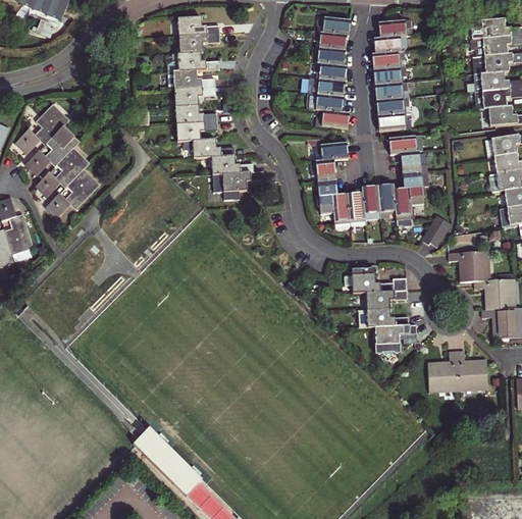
[(16,0),(60,18),(63,12),(68,0),(16,0)]
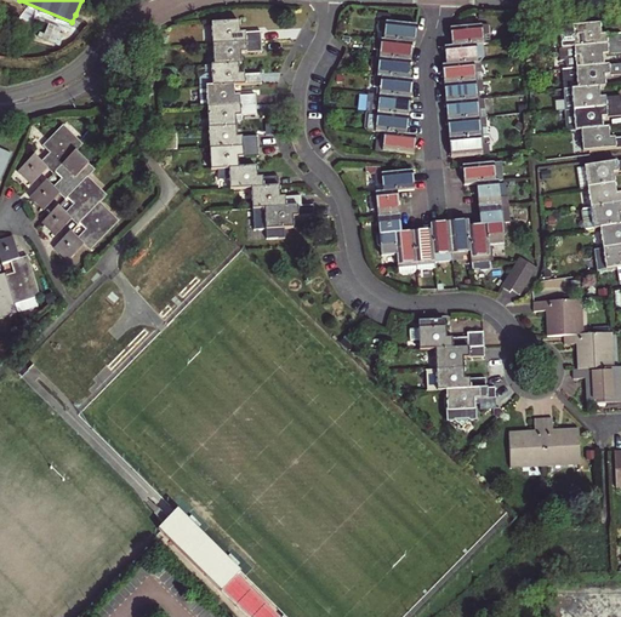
[(585,11),(586,22),(598,21),(598,11),(585,11)]
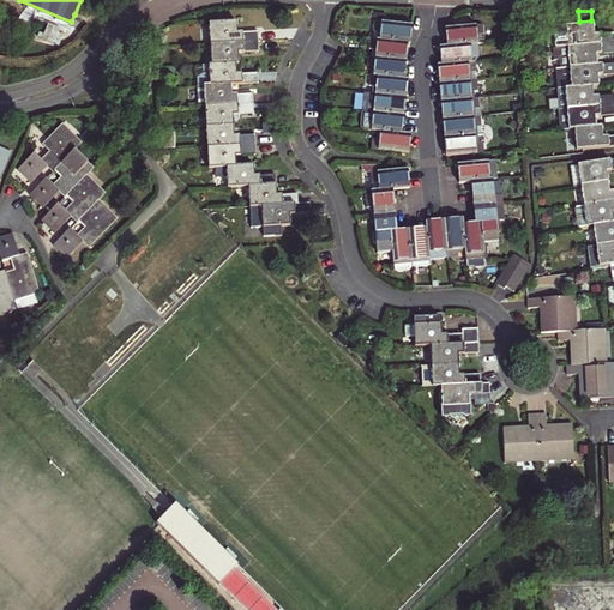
[(378,29),(377,36),(408,40),(410,40),(411,22),(373,18),(372,29),(378,29)]
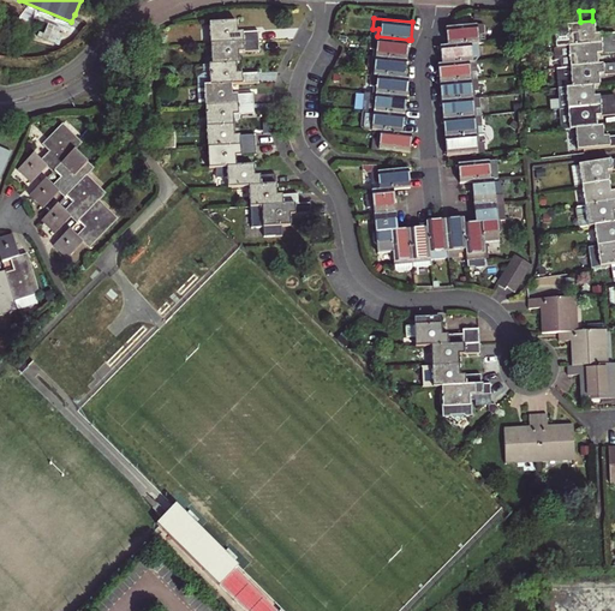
[(209,22),(210,42),(257,40),(257,29),(237,30),(236,19),(209,22)]
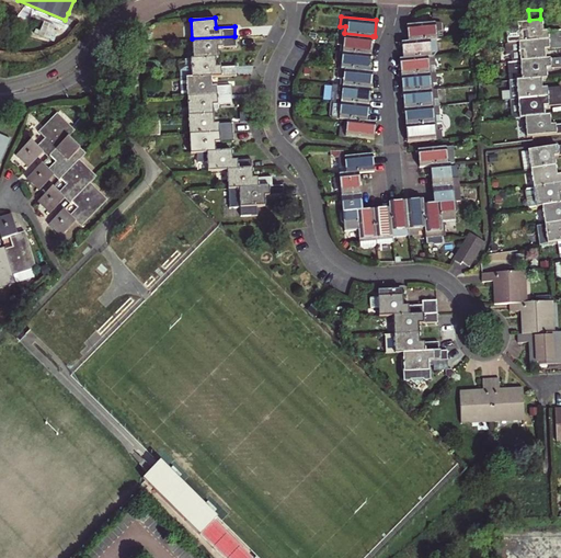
[(560,27),(541,30),(540,19),(529,20),(505,22),(507,42),(560,36),(560,27)]
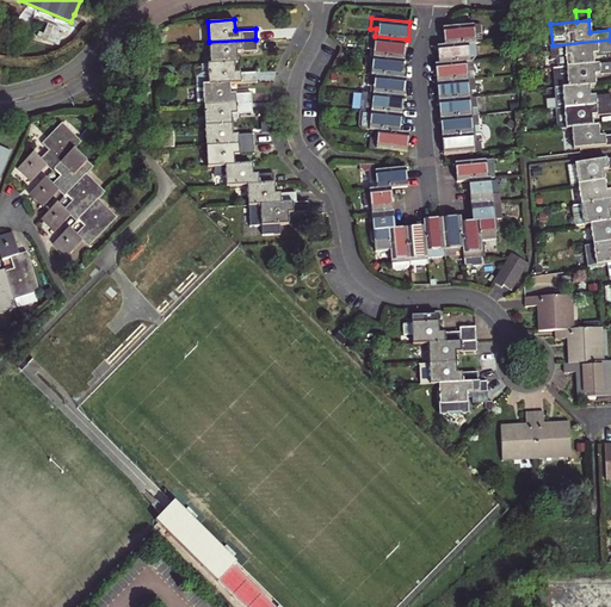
[(444,43),(475,39),(473,23),(442,25),(444,43)]
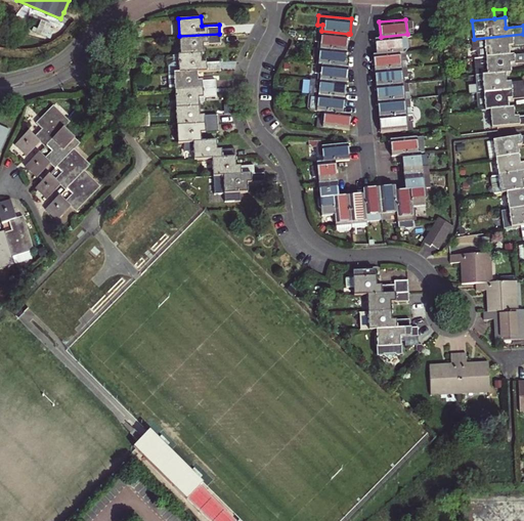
[(348,34),(321,31),(315,31),(314,39),(318,40),(318,46),(346,49),(348,34)]
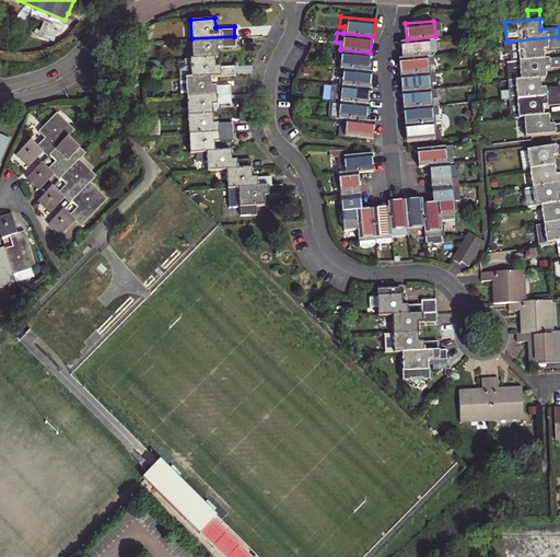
[(193,57),(214,55),(217,55),(217,45),(235,45),(234,36),(191,38),(193,57)]
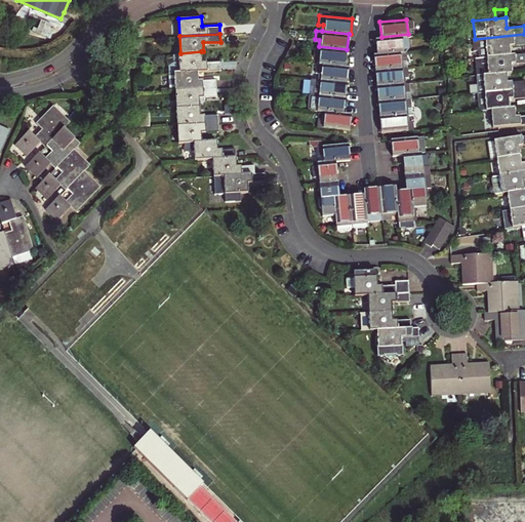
[(408,34),(381,37),(374,38),(376,53),(400,51),(409,50),(408,34)]
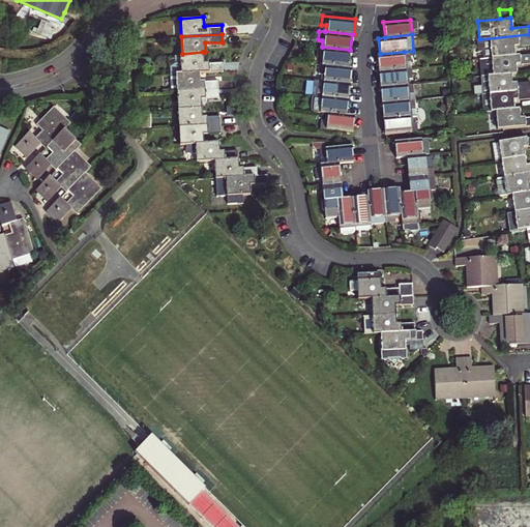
[(529,34),(479,39),(476,39),(477,51),(482,50),(483,57),(514,54),(513,45),(529,42),(529,34)]
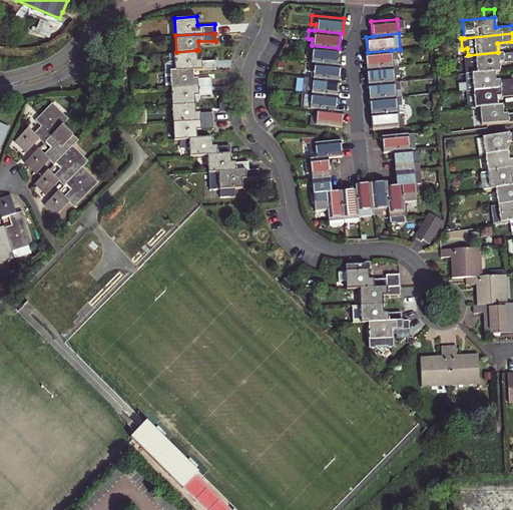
[(337,64),(339,48),(312,45),(307,44),(306,53),(311,54),(310,61),(337,64)]
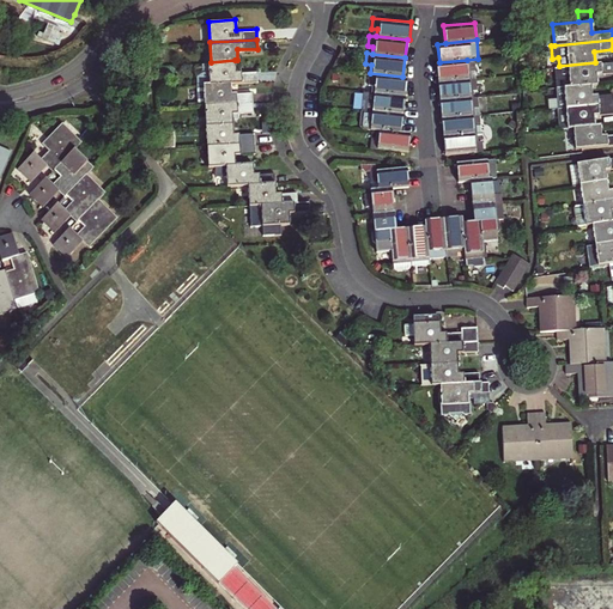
[(196,83),(231,81),(258,79),(256,71),(241,71),(241,66),(235,66),(235,60),(211,62),(202,62),(202,68),(196,75),(196,83)]
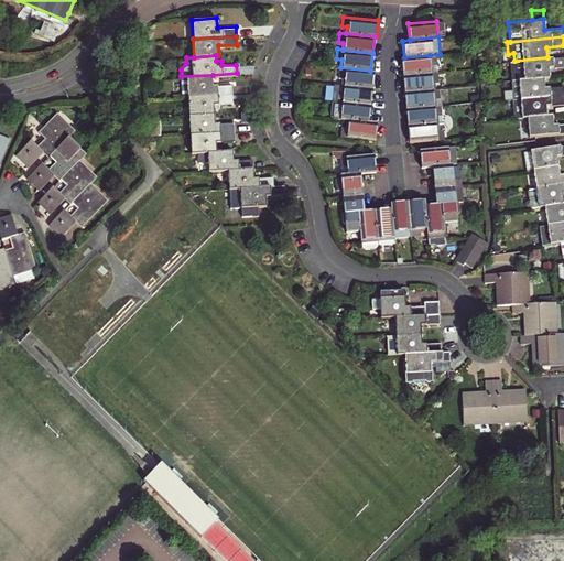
[(402,74),(431,72),(430,55),(404,57),(401,57),(402,74)]
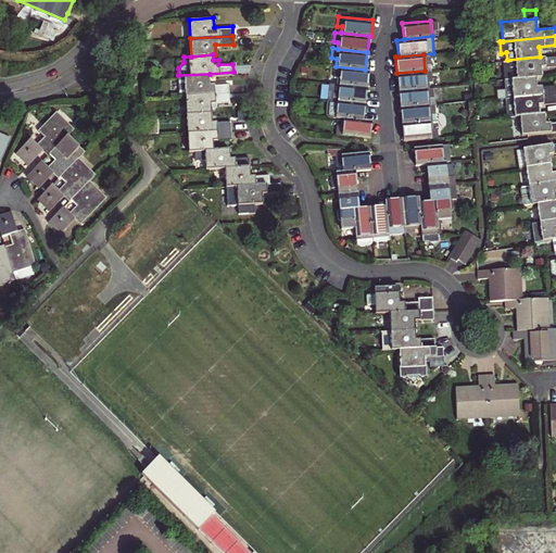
[(555,54),(540,57),(507,60),(502,60),(504,78),(535,76),(541,75),(540,65),(555,63),(555,54)]
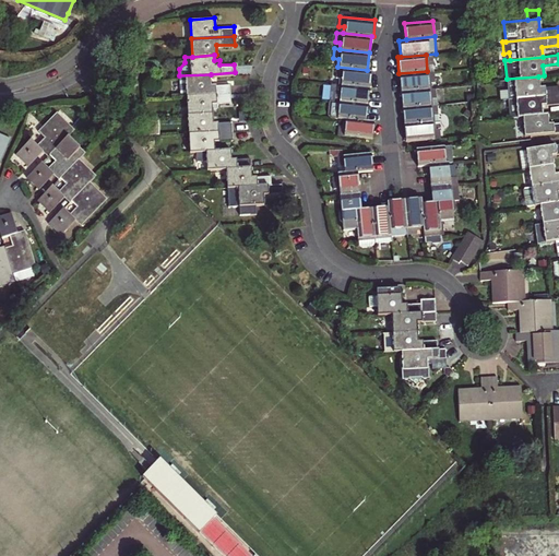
[(341,75),(340,83),(369,86),(371,70),(367,70),(337,67),(336,67),(335,75),(341,75)]
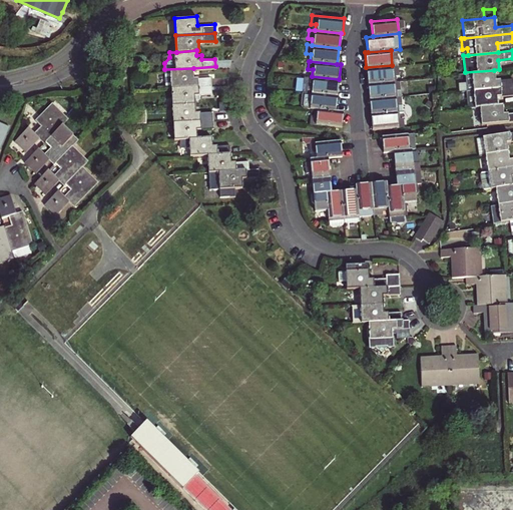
[(368,83),(394,80),(392,65),(366,67),(368,83)]
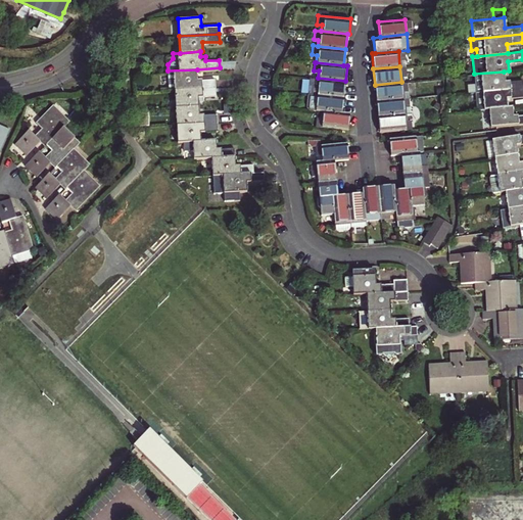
[(197,79),(197,69),(168,71),(169,89),(175,89),(216,86),(215,78),(197,79)]
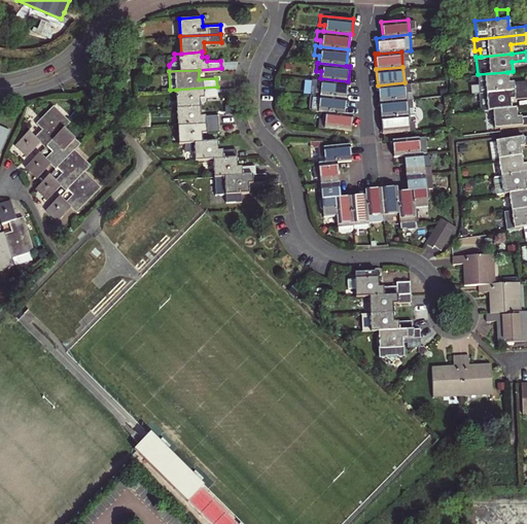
[(486,92),(526,88),(526,79),(508,80),(507,72),(478,74),(479,92),(486,92)]
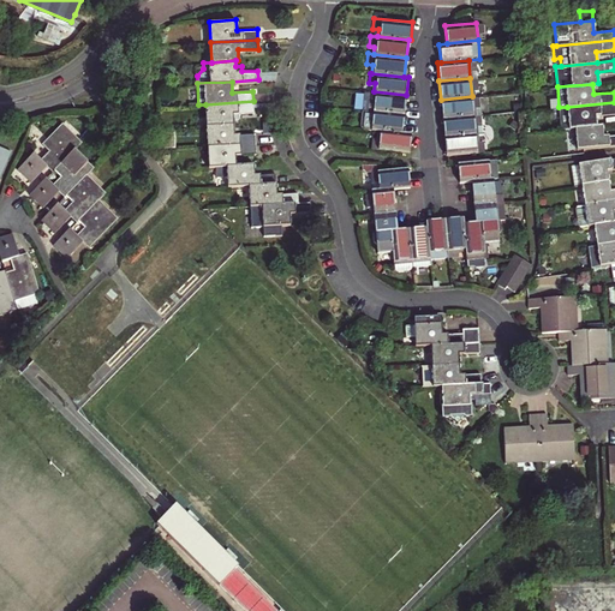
[(366,108),(405,112),(406,95),(374,91),(369,90),(366,108)]
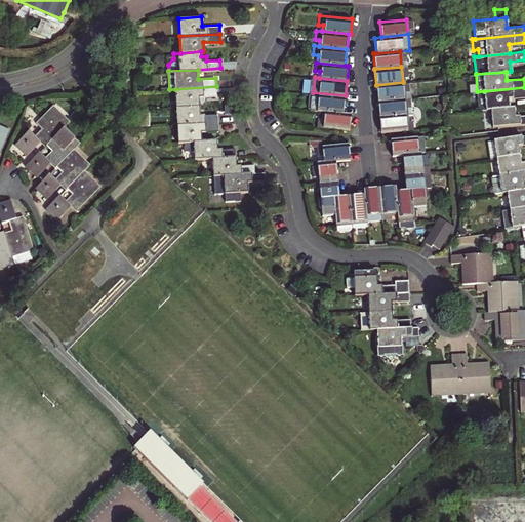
[(403,89),(403,82),(376,85),(377,101),(404,97),(410,97),(409,88),(403,89)]
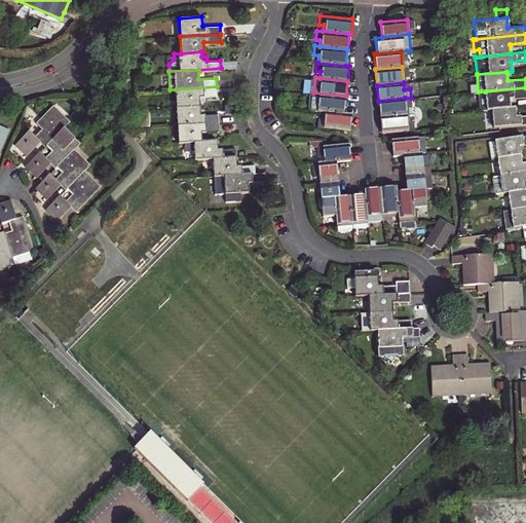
[(217,86),(176,89),(177,106),(199,105),(199,101),(203,100),(203,96),(217,95),(217,86)]
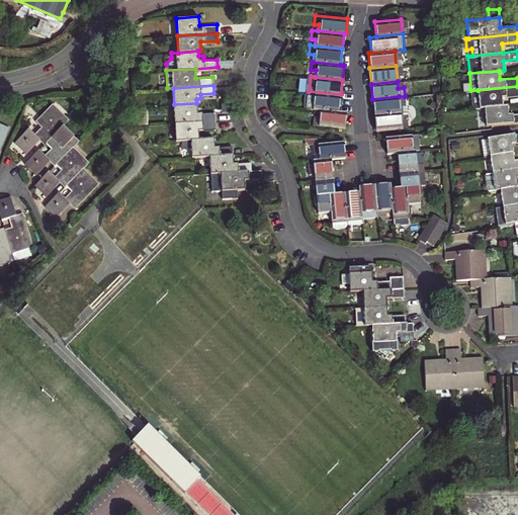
[(517,94),(517,86),(478,90),(479,107),(485,106),(502,105),(502,96),(517,94)]
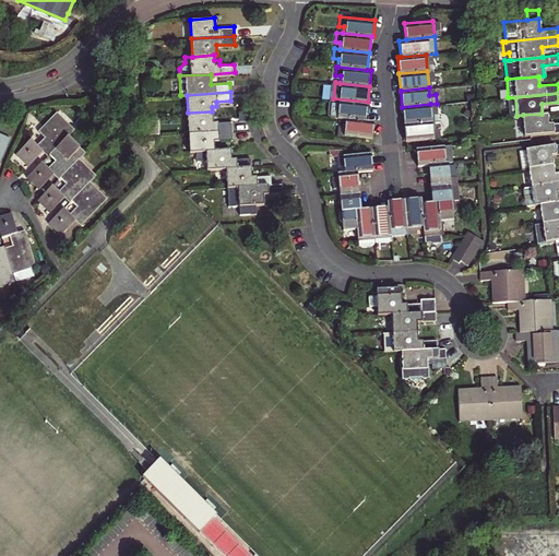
[(331,116),(344,117),(366,119),(368,102),(333,98),(331,116)]
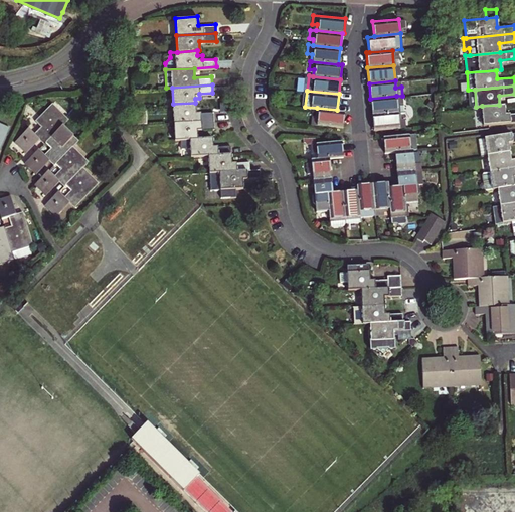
[(397,102),(396,96),(370,99),(372,114),(398,111),(403,110),(402,102),(397,102)]
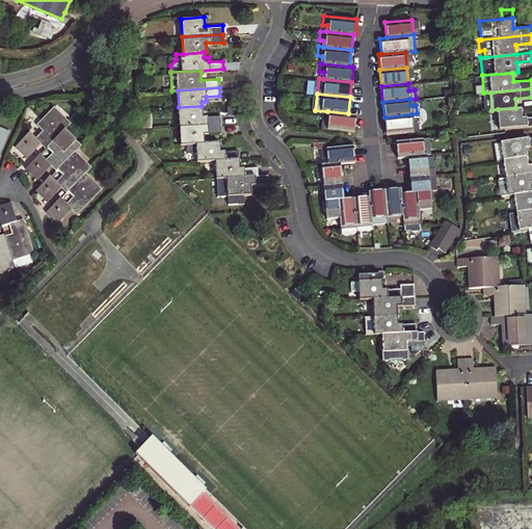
[(60,163),(57,166),(63,173),(55,180),(50,175),(35,188),(47,200),(61,185),(65,180),(71,185),(68,189),(73,194),(65,202),(60,196),(46,211),(56,221),(71,207),(76,203),(81,208),(102,187),(85,170),(90,165),(74,150),(80,143),(74,137),(80,131),(54,106),(36,123),(43,129),(35,136),(29,131),(15,146),(25,157),(41,141),(45,137),(50,142),(47,146),(53,151),(46,158),(40,153),(25,167),(36,179),(51,163),(56,158),(60,163)]
